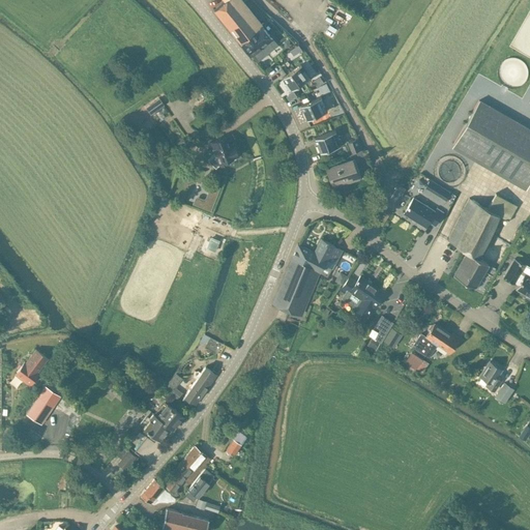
[(223,0),(224,1),(214,10),(239,42),(240,42),(251,56),(252,55),(253,55),(257,61),(268,52),(275,45),(276,45),(261,26),(262,25),(241,0),(223,0)]
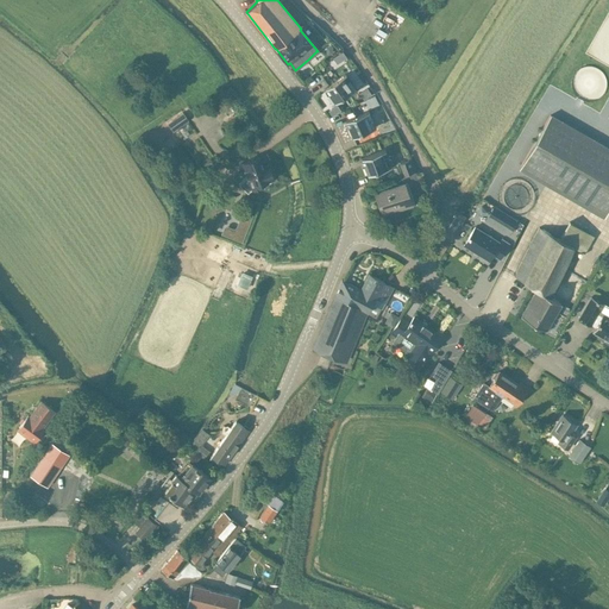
[(341,77),(325,89),(333,102),(351,92),(355,89),(350,80),(345,83),(341,77)]
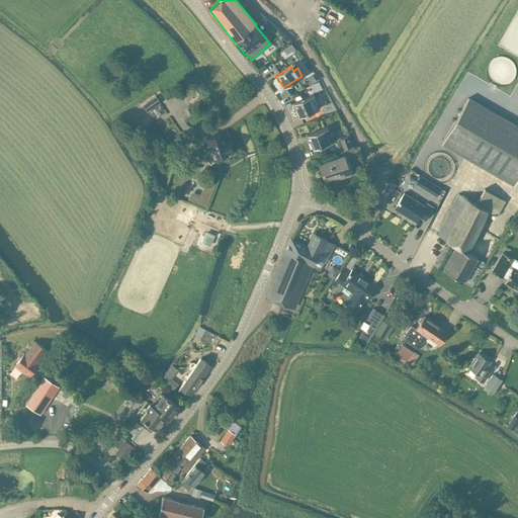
[(312,75),(306,79),(309,85),(316,80),(312,75)]
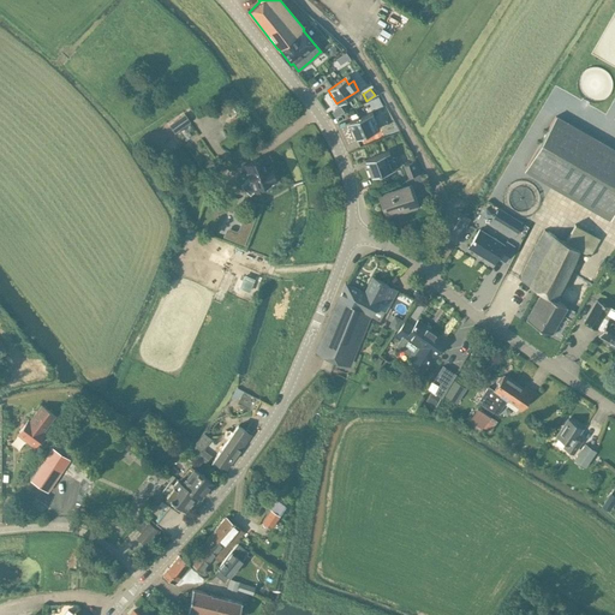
[(380,97),(370,103),(377,115),(387,111),(380,97)]
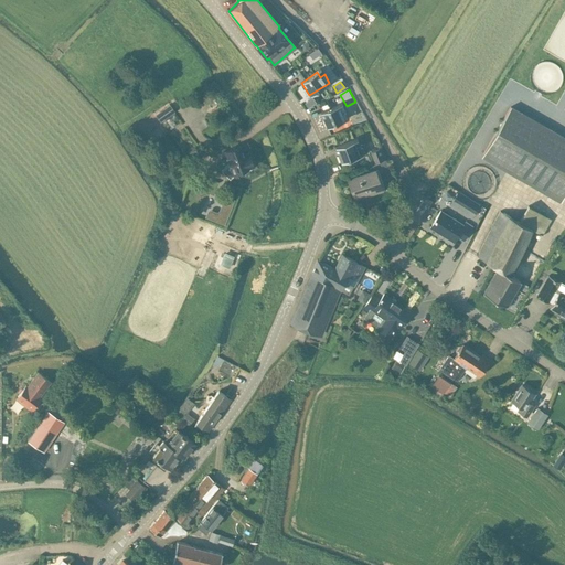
[(342,103),(320,113),(327,128),(349,118),(342,103)]
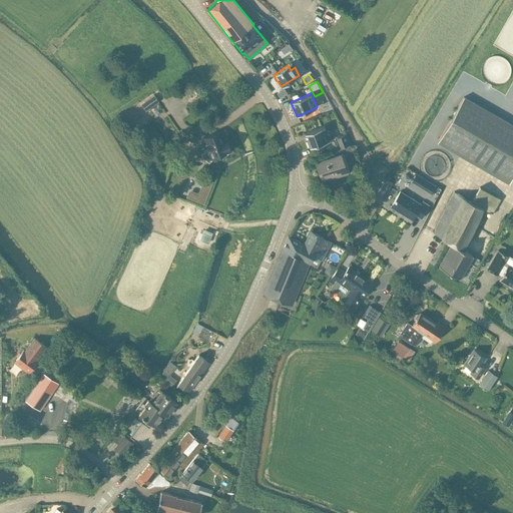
[(151,98),(141,105),(145,110),(158,101),(153,95),(150,97),(151,98)]
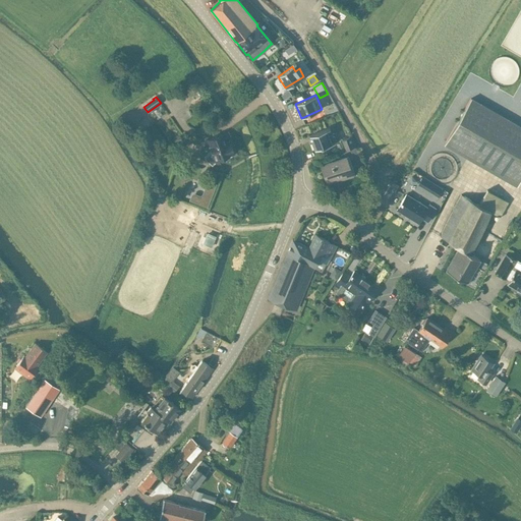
[(518,184),(520,178),(520,126),(471,98),(446,142),(518,184)]
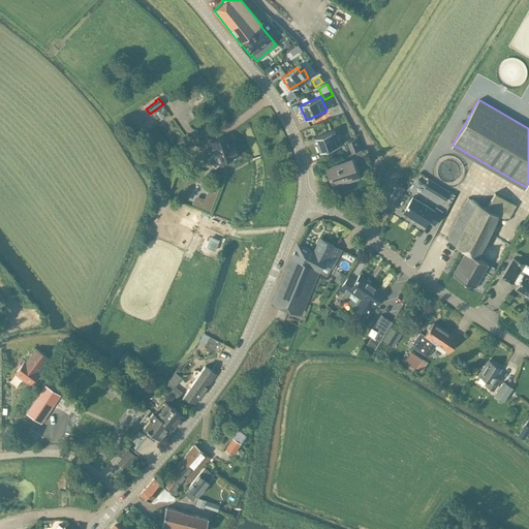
[(162,106),(159,109),(152,114),(156,120),(159,118),(160,120),(164,117),(163,114),(166,112),(162,106)]
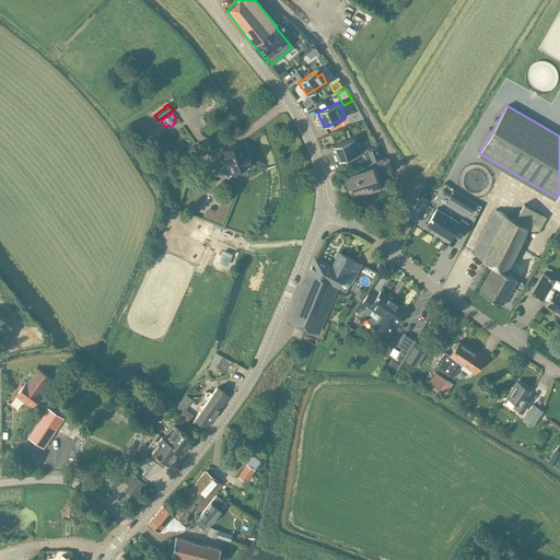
[(350,139),(331,146),(338,161),(359,153),(356,144),(352,146),(350,139)]
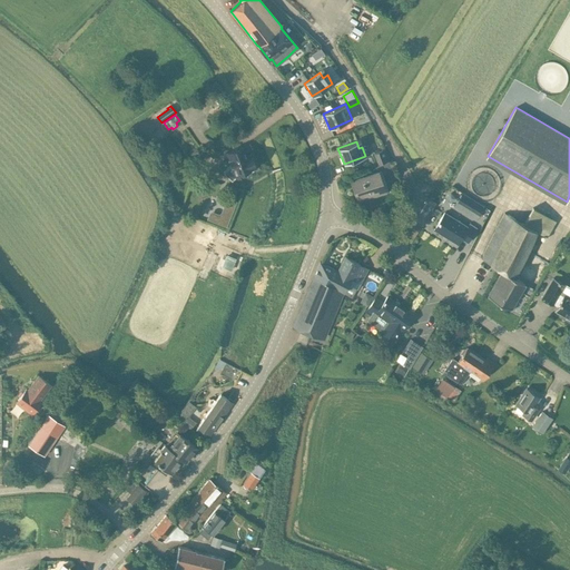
[(248,158),(244,146),(226,153),(231,165),(224,172),(232,179),(234,176),(235,177),(244,174),(243,172),(255,167),(252,157),(248,158)]
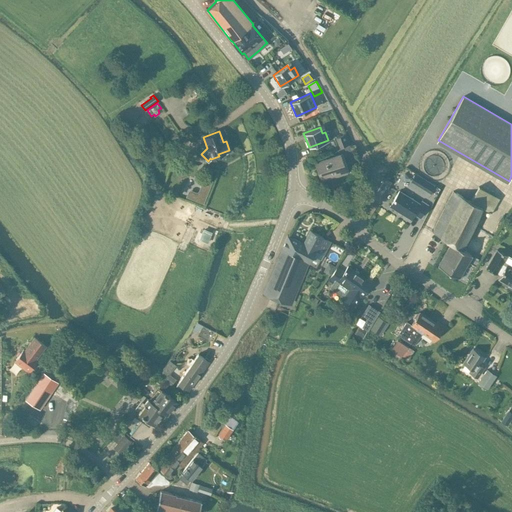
[(346,133),(336,137),(339,147),(350,143),(346,133)]
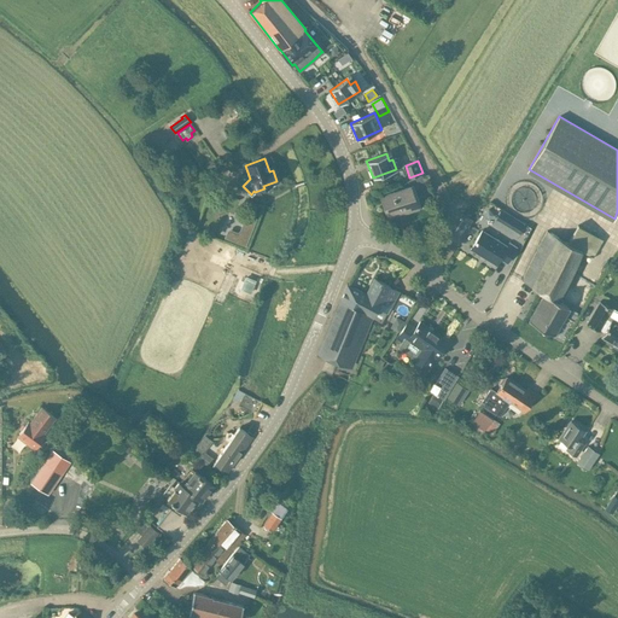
[(413,185),(380,197),(388,217),(420,204),(413,185)]
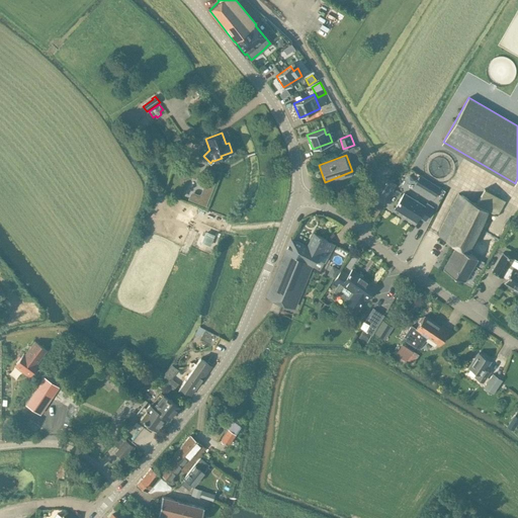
[(420,176),(416,183),(436,196),(440,189),(420,176)]
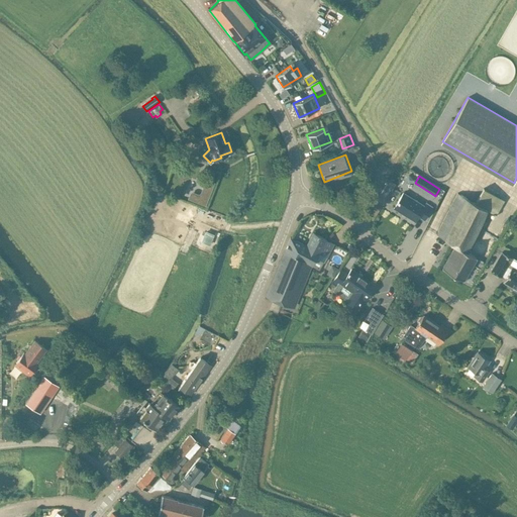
[(206,179),(200,192),(209,196),(214,182),(206,179)]
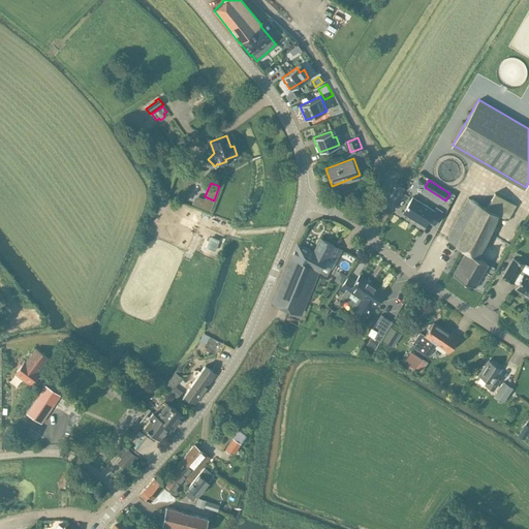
[(467,197),(446,240),(465,251),(453,274),(473,286),(487,263),(476,257),(498,215),(500,216),(508,201),(494,193),(486,208),(467,197)]
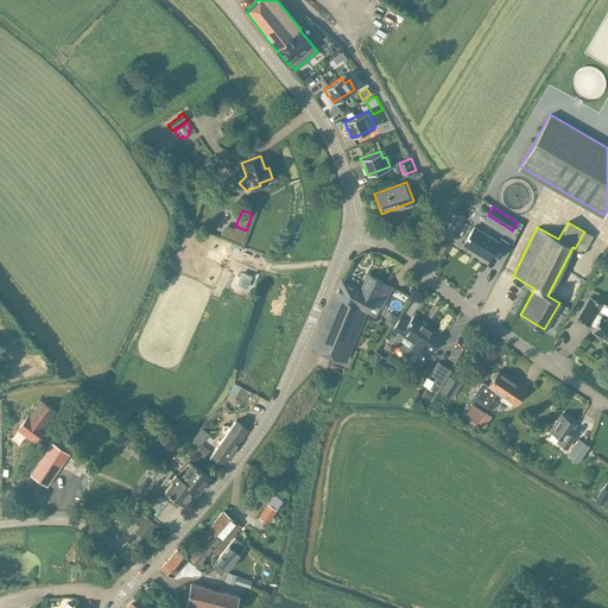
[(474,227),(463,245),(488,260),(492,254),(498,259),(508,244),(501,239),(499,241),(474,227)]
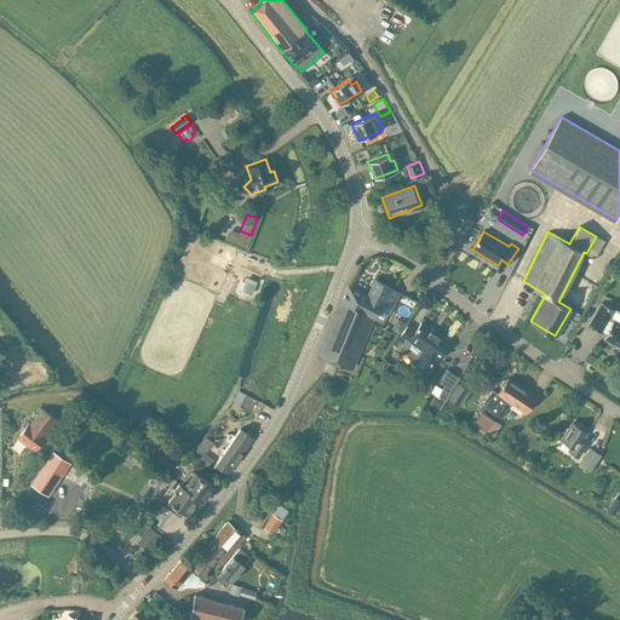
[(331,323),(319,352),(334,360),(337,360),(350,366),(351,367),(373,315),(377,308),(388,314),(400,292),(395,290),(389,287),(375,280),(367,294),(348,286),(340,300),(331,323)]
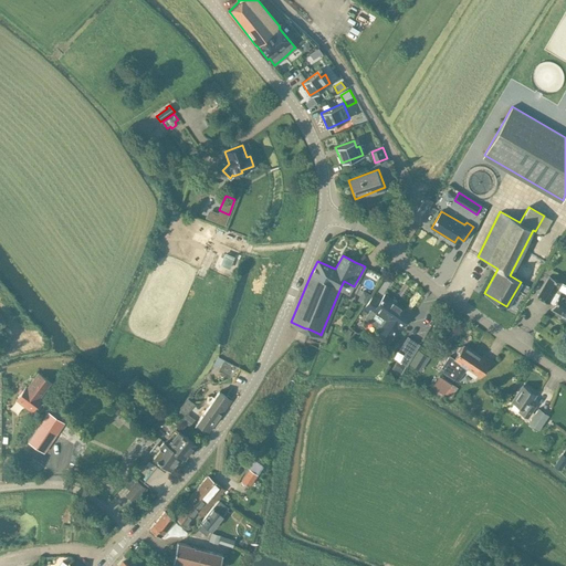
[(561,282),(549,275),(537,296),(548,303),(549,301),(553,304),(551,307),(565,316),(565,295),(559,292),(558,294),(555,292),(561,282)]
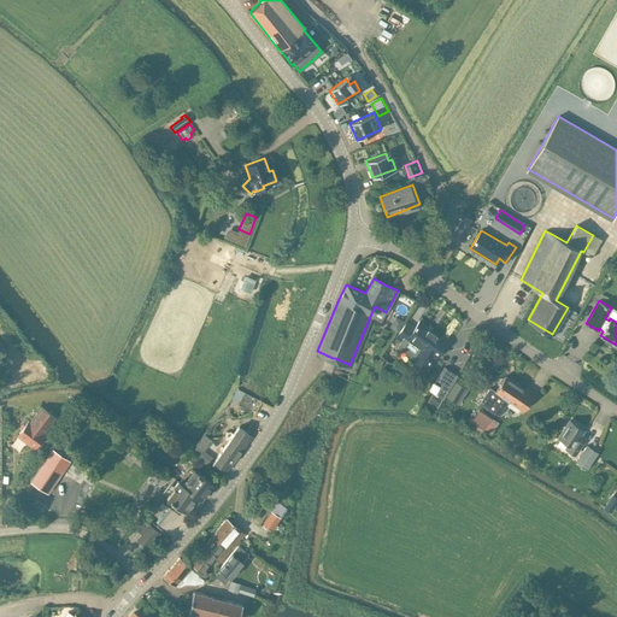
[(419,321),(415,328),(406,323),(397,338),(405,344),(407,340),(421,348),(412,360),(425,369),(433,358),(435,359),(447,340),(419,321)]
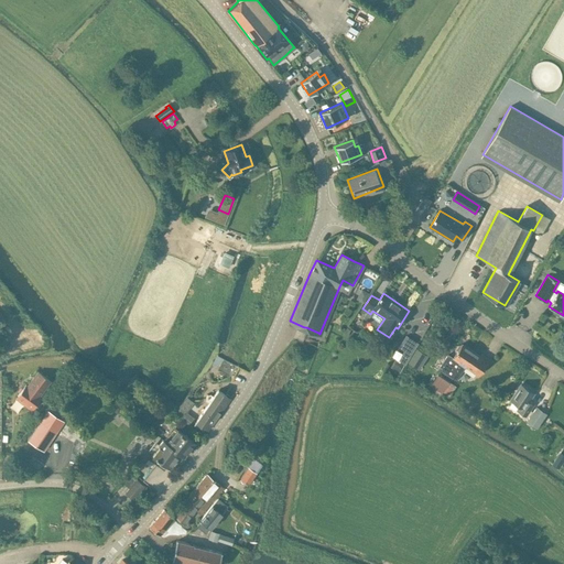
[(436,338),(441,332),(436,328),(431,334),(436,338)]
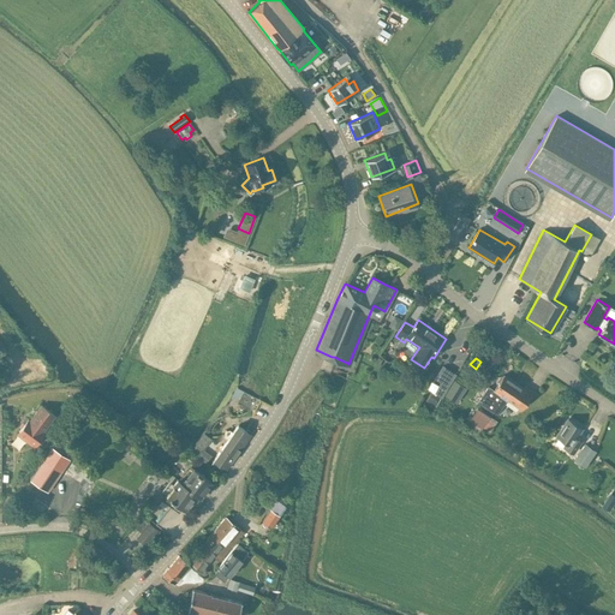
[(441,382),(435,392),(441,395),(447,386),(454,374),(442,365),(435,378),(441,382)]
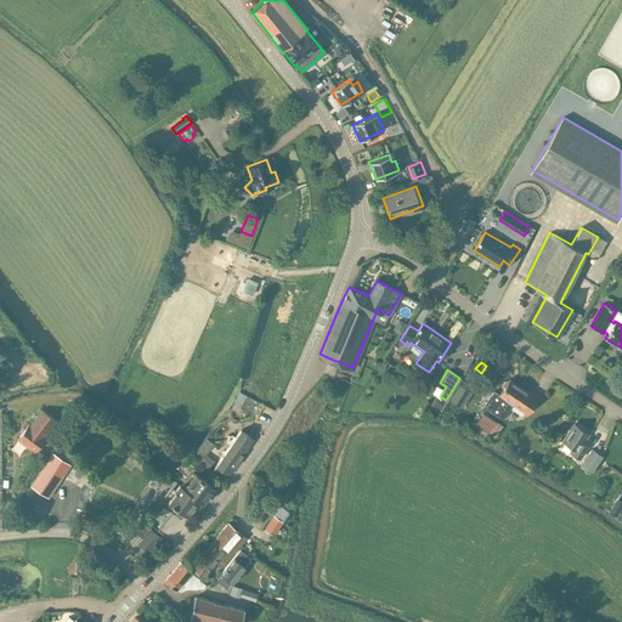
[(493,390),(484,405),(498,416),(519,385),(509,379),(498,394),(493,390)]
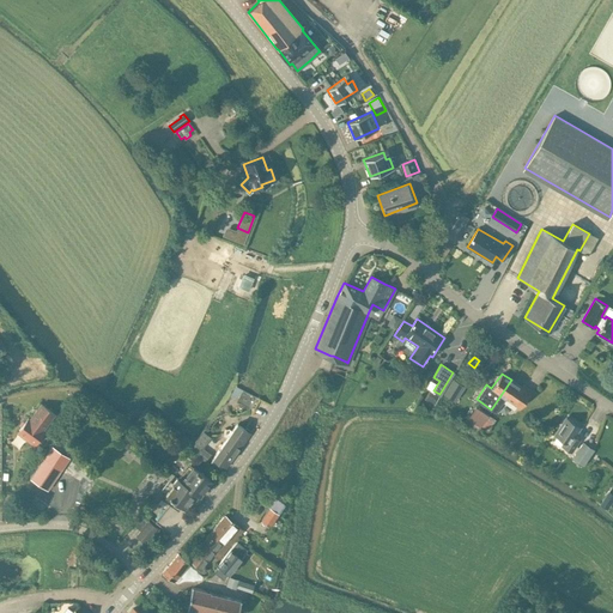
[(451,378),(442,393),(454,401),(463,387),(451,378)]
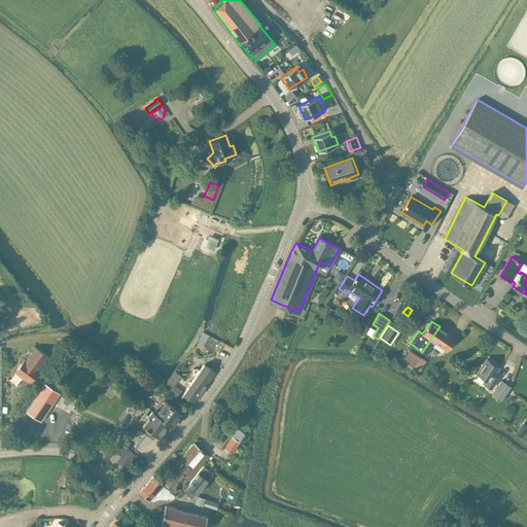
[(440,326),(422,352),(426,354),(433,344),(442,350),(444,348),(446,350),(456,336),(449,330),(448,332),(440,326)]
